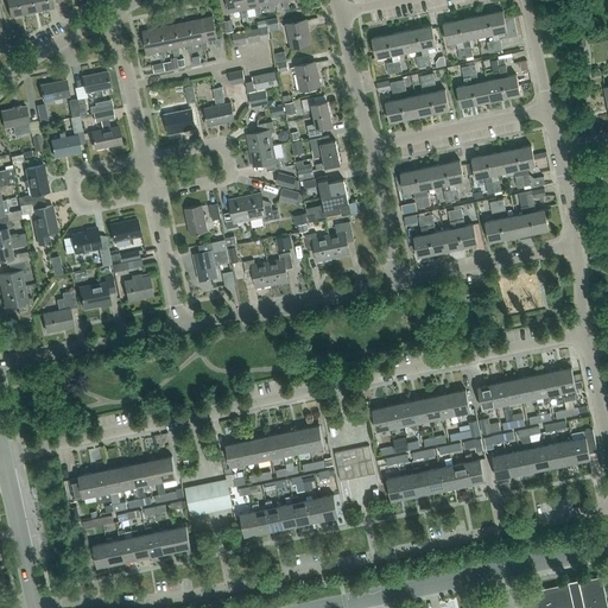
[(21,0),(6,0),(11,18),(25,16),(21,0)]
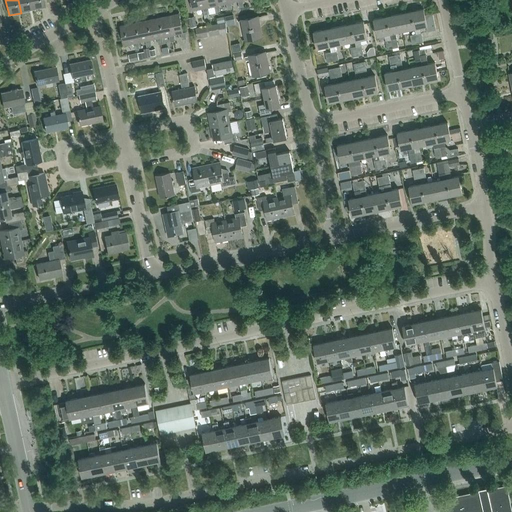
[(33,10),(30,0),(18,0),(21,13),(33,10)]
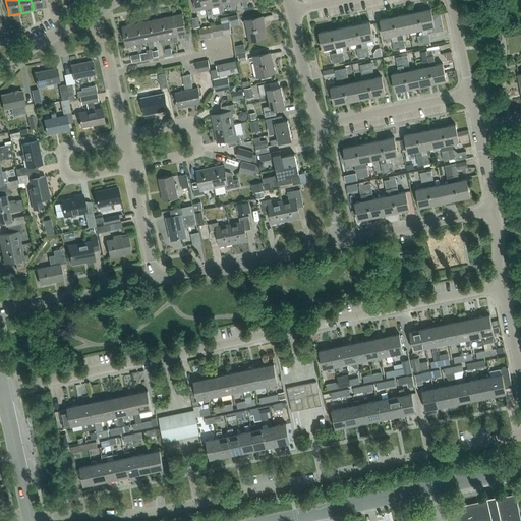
[(31,0),(34,10),(46,7),(44,0),(31,0)]
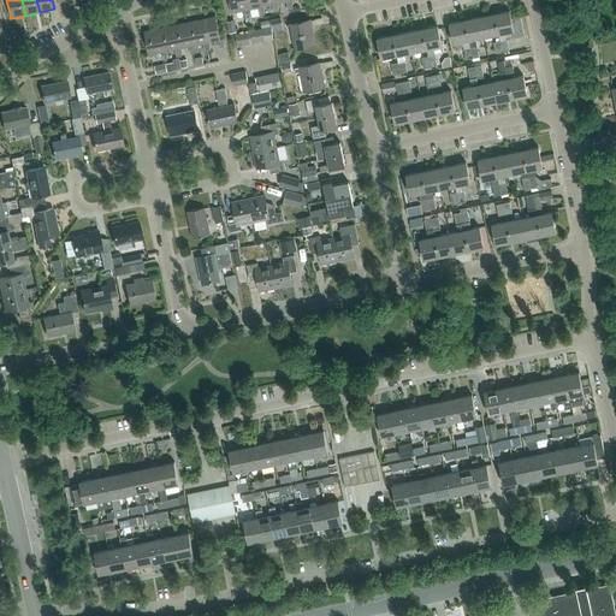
[(250,9),(247,10),(244,0),(230,0),(232,12),(243,10),(246,18),(250,17),(250,9)]
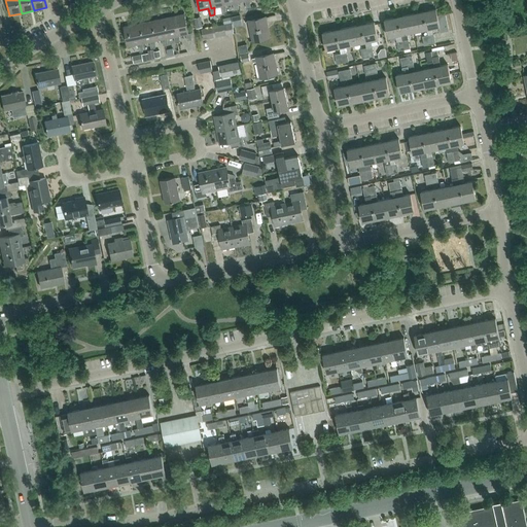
[(209,0),(211,8),(214,7),(220,6),(221,13),(226,12),(227,5),(223,5),(222,0),(209,0)]
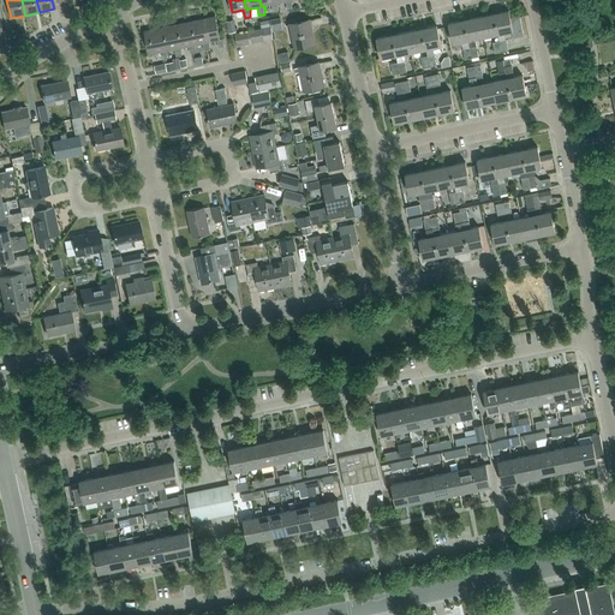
[(260,0),(261,6),(266,6),(272,5),(274,12),(279,11),(279,4),(275,4),(274,0),(260,0)]
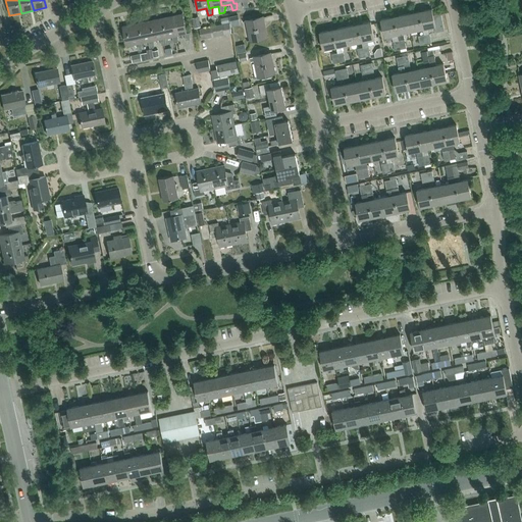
[(423,35),(428,34),(427,28),(434,27),(435,32),(442,30),(439,13),(439,14),(432,15),(431,9),(419,11),(422,29),(423,35)]
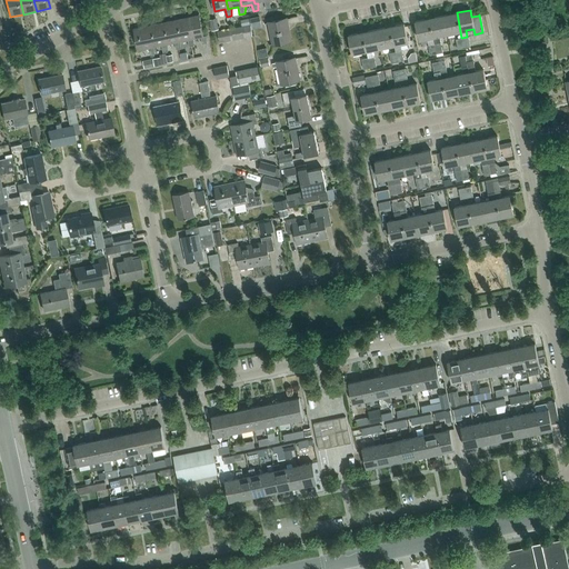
[(442,16),(447,35),(460,31),(457,12),(442,16)]
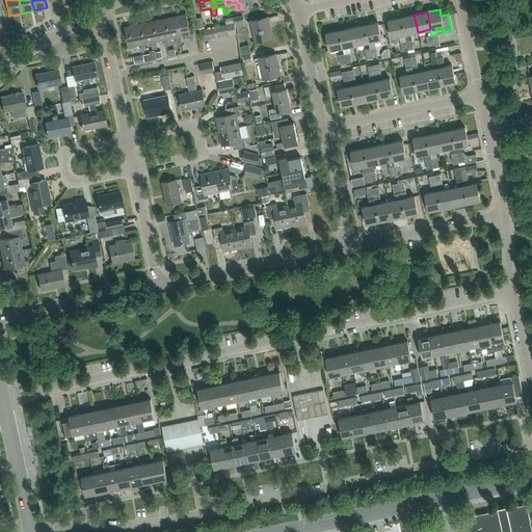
[(177,35),(181,34),(186,34),(187,42),(193,40),(193,32),(189,33),(185,14),(173,16),(177,35)]
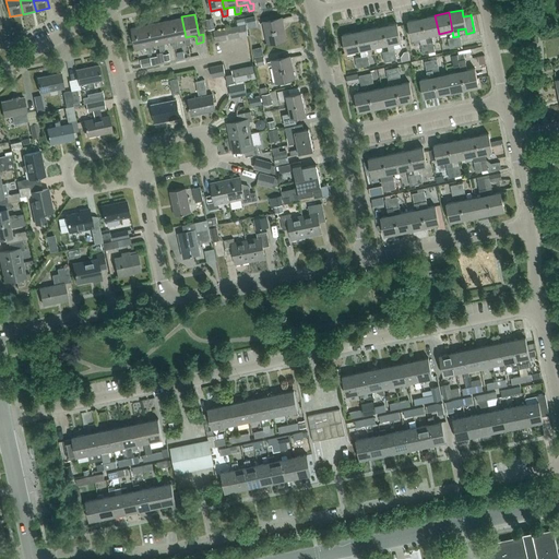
[(427,44),(427,43),(428,54),(435,51),(432,42),(431,35),(439,34),(435,15),(421,19),(425,36),(427,44)]
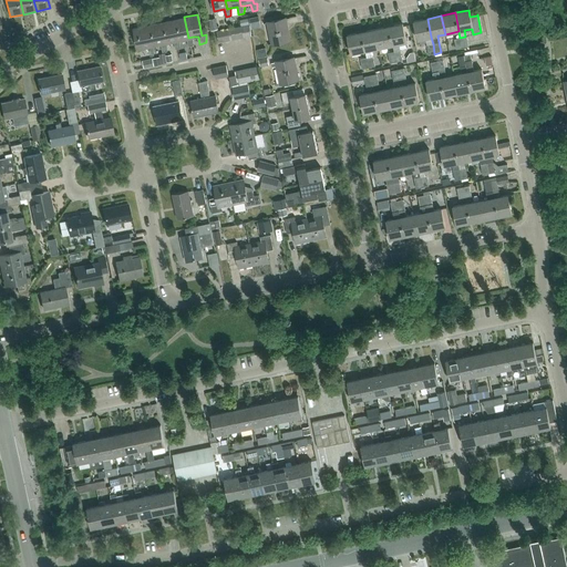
[(175,41),(181,40),(186,39),(187,47),(193,45),(193,37),(188,38),(184,17),(171,20),(175,41)]
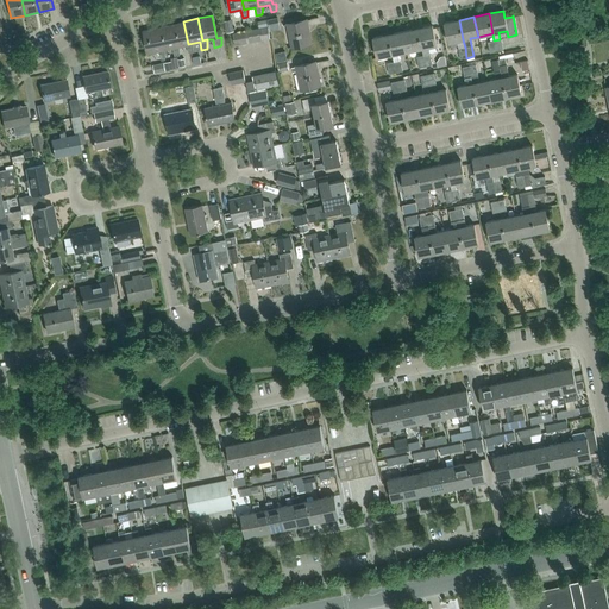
[(232,18),(224,19),(226,31),(234,30),(232,18)]
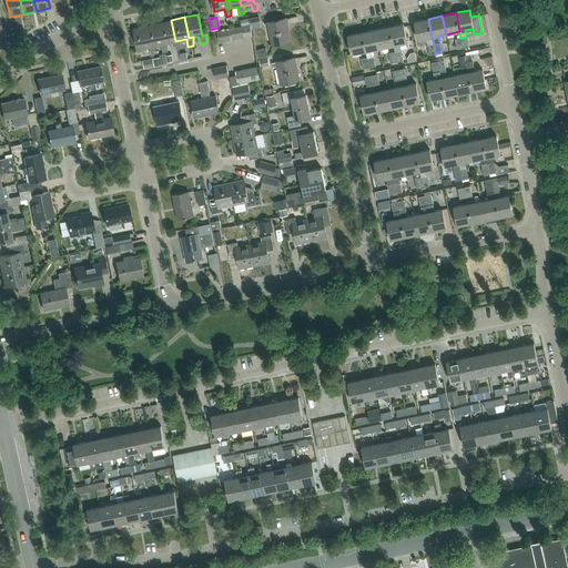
[(261,24),(259,17),(250,18),(251,27),(261,24)]
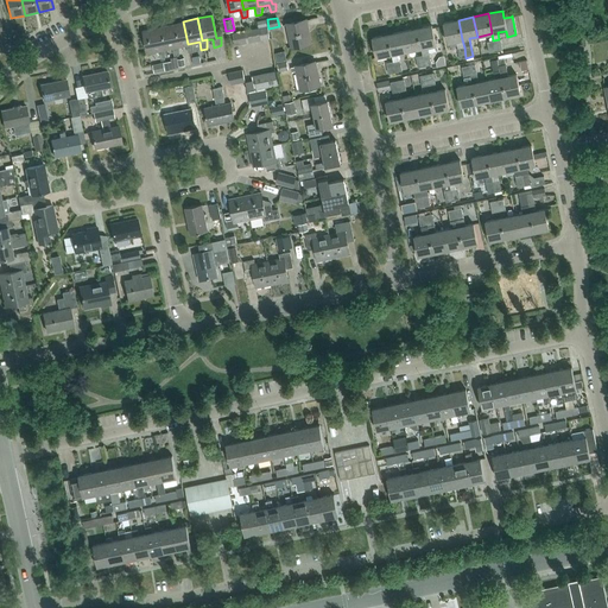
[(306,20),(286,25),(291,48),(311,44),(306,20)]
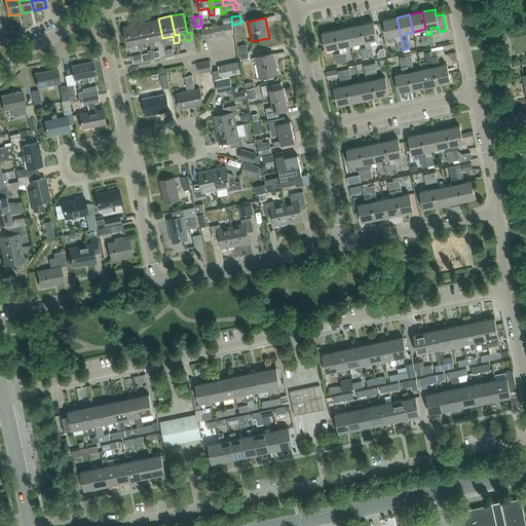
[(403,50),(402,40),(402,41),(400,34),(397,17),(383,20),(387,37),(395,36),(398,51),(403,50)]
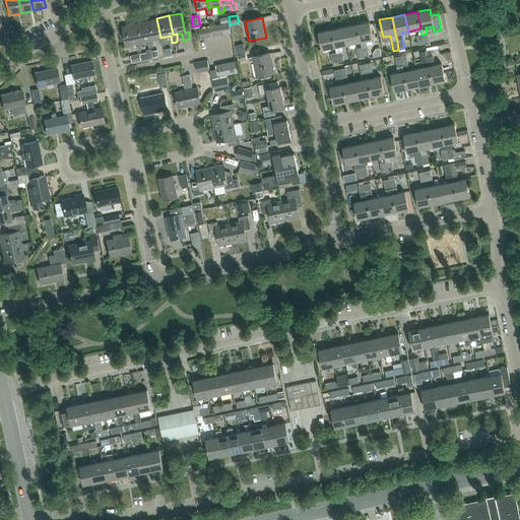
[(149,40),(153,39),(159,38),(160,45),(166,44),(166,37),(160,38),(156,18),(145,20),(149,40)]
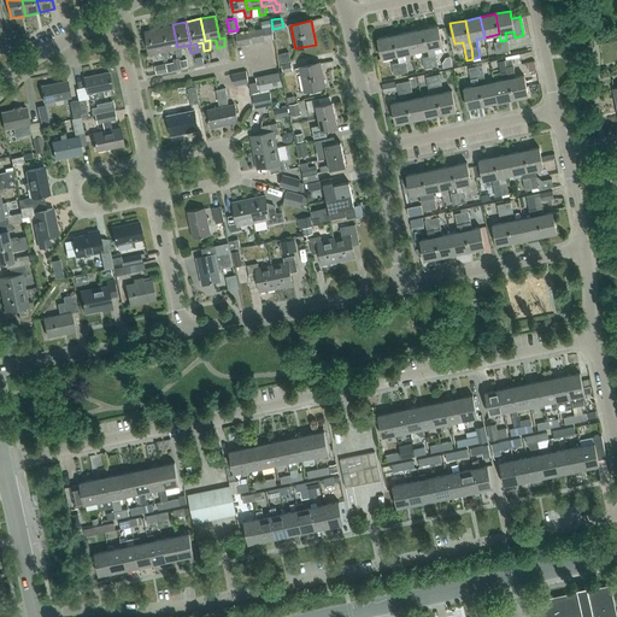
[(158,27),(163,51),(168,50),(175,48),(176,56),(182,56),(182,46),(177,47),(172,24),(158,27)]
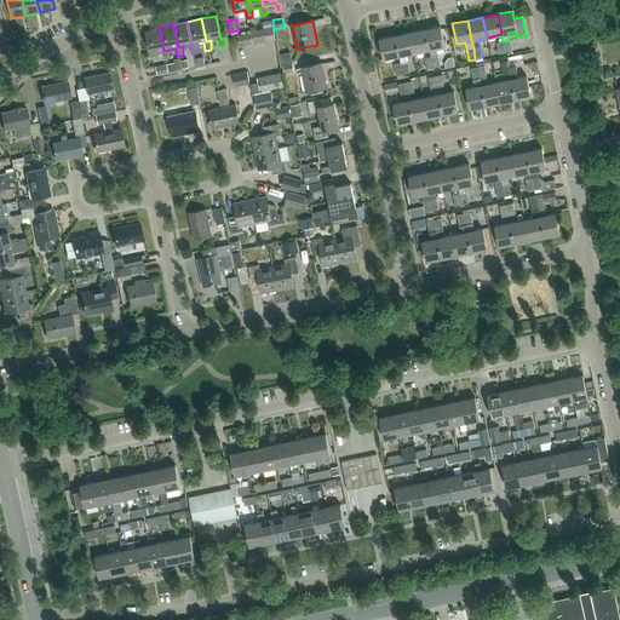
[(429,50),(430,57),(431,57),(434,68),(434,72),(441,70),(441,69),(440,67),(438,61),(436,49),(445,46),(440,26),(425,29),(429,49),(429,50)]
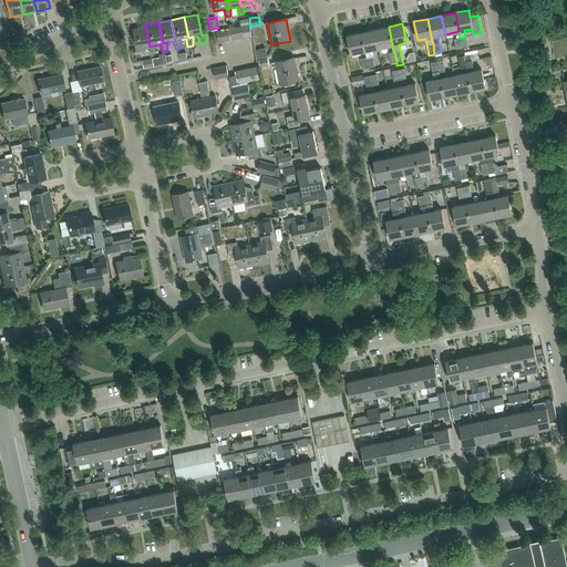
[(154,45),(150,47),(145,24),(133,28),(137,49),(147,47),(148,54),(154,53),(154,45)]
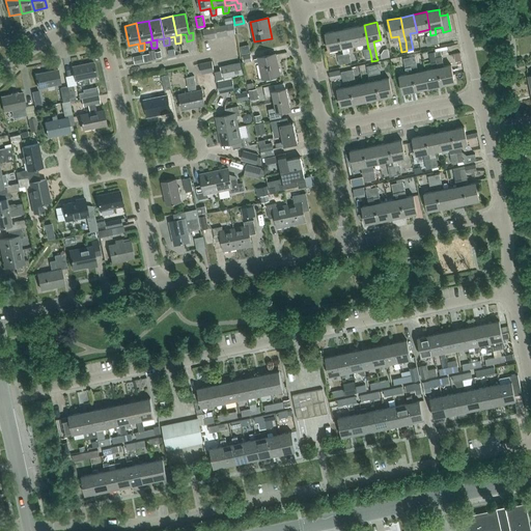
[(355,45),(367,43),(367,42),(364,25),(351,28),(355,45)]
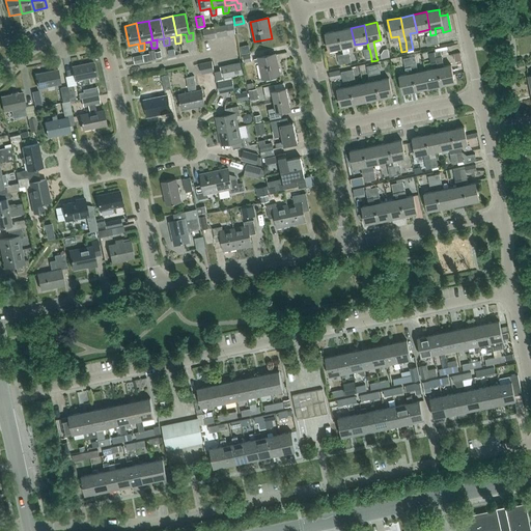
[(218,38),(216,28),(210,29),(212,39),(218,38)]
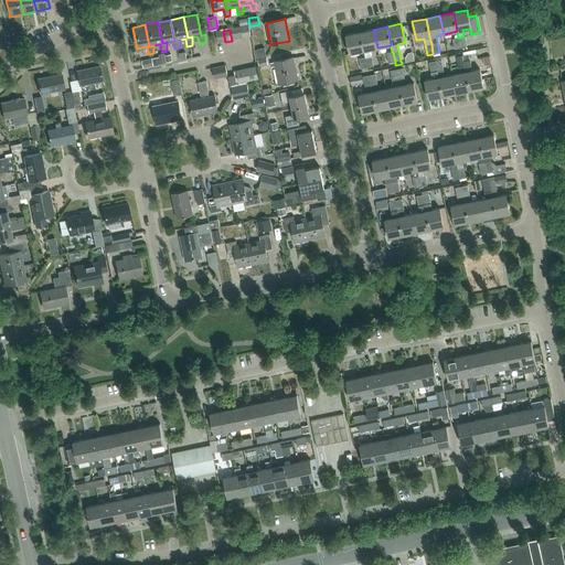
[(363,51),(377,48),(373,30),(360,32),(363,51)]
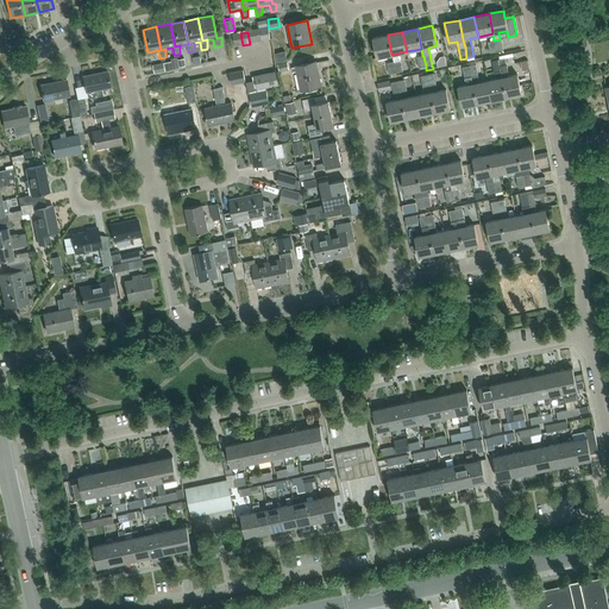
[(233,36),(236,48),(243,45),(240,33),(233,36)]
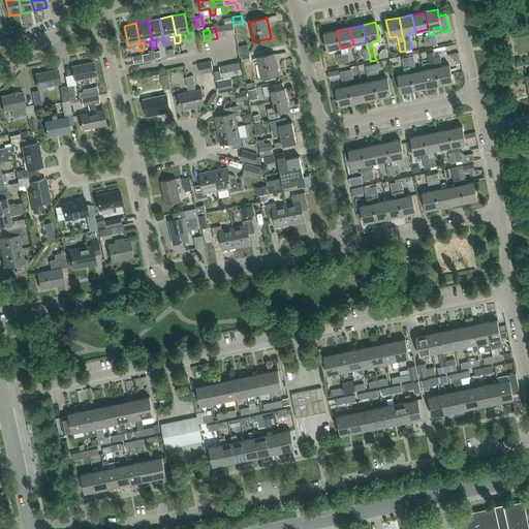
[(328,50),(340,48),(337,30),(323,33),(328,50)]
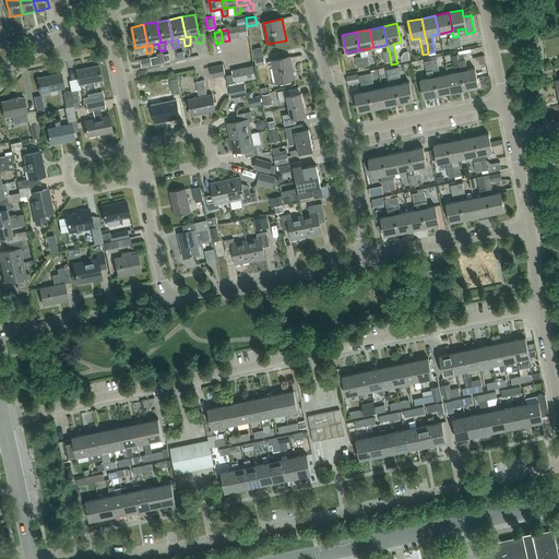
[(405,52),(395,55),(396,60),(397,62),(409,60),(409,59),(408,51),(405,52)]
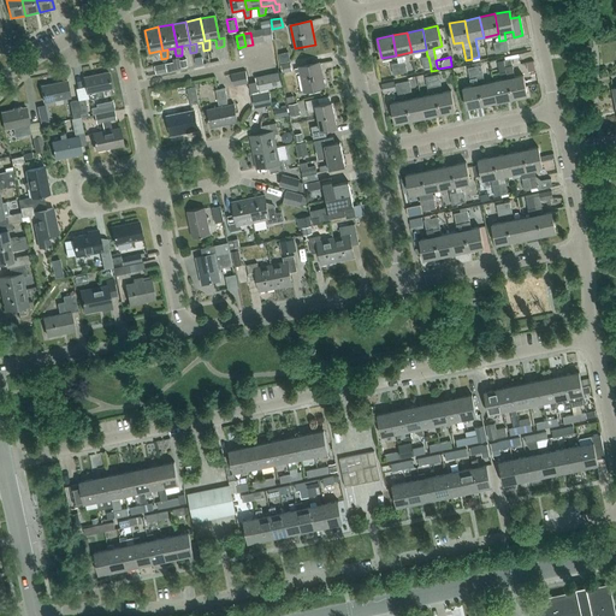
[(504,60),(505,67),(513,99),(527,95),(523,76),(515,77),(513,69),(510,59),(504,60)]
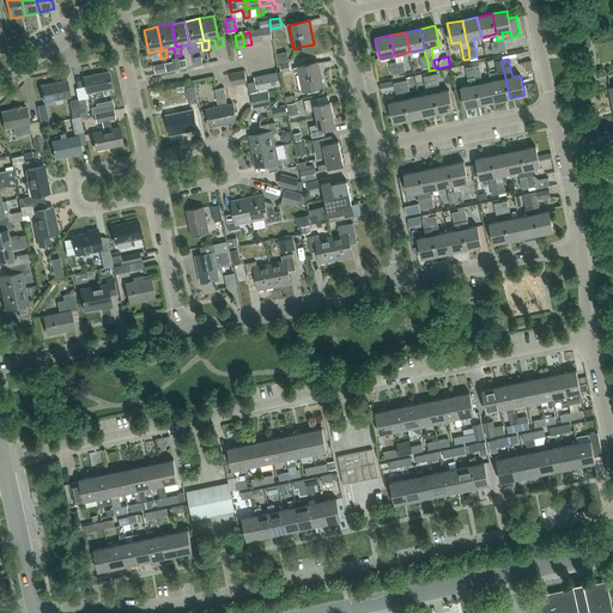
[(495,62),(496,68),(498,79),(491,82),(495,102),(510,98),(503,67),(502,60),(495,62)]
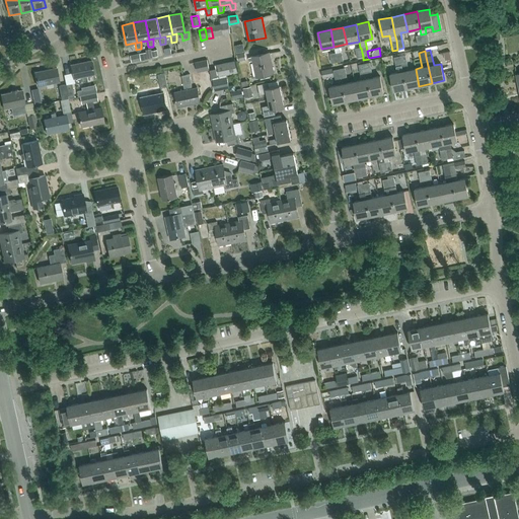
[(273,73),(269,53),(248,57),(249,62),(252,61),(255,77),(273,73)]
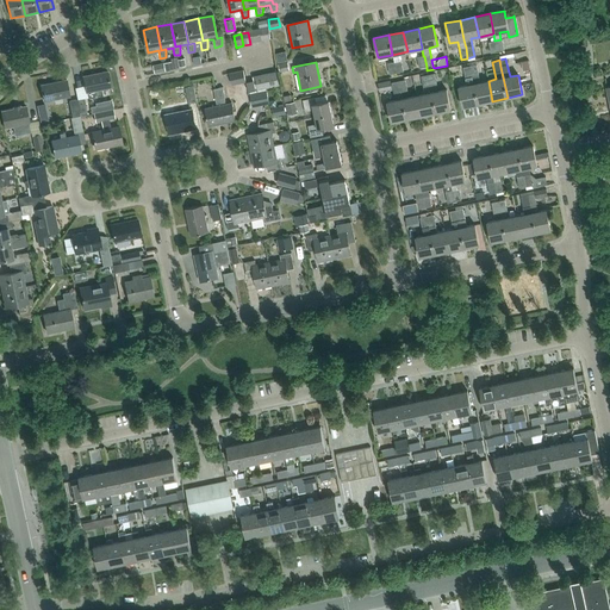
[(165,63),(154,66),(155,73),(166,70),(165,63)]
